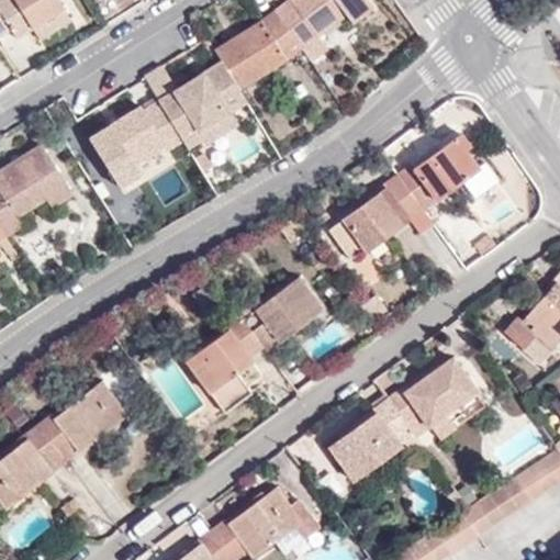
[(57,0),(0,0),(0,37),(10,31),(15,41),(31,31),(64,10),(57,0)]
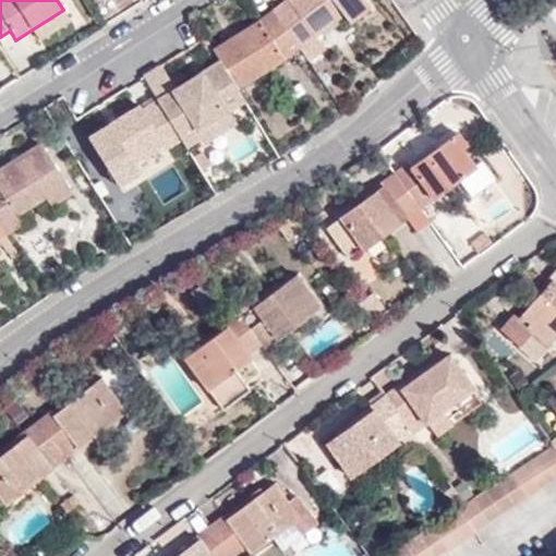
[(369,8),(363,0),(285,0),(273,10),(301,48),(343,16),(349,23),(369,8)]
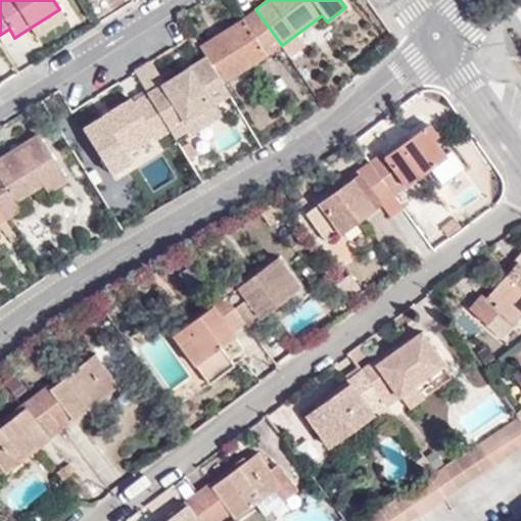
[(35,40),(65,19),(59,9),(29,29),(35,40)]
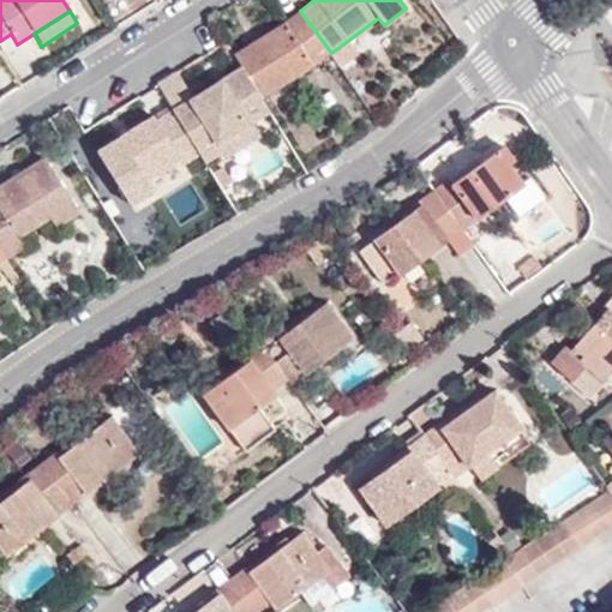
[(300,11),(283,23),(233,55),(240,67),(261,100),(311,69),(331,53),(300,11)]
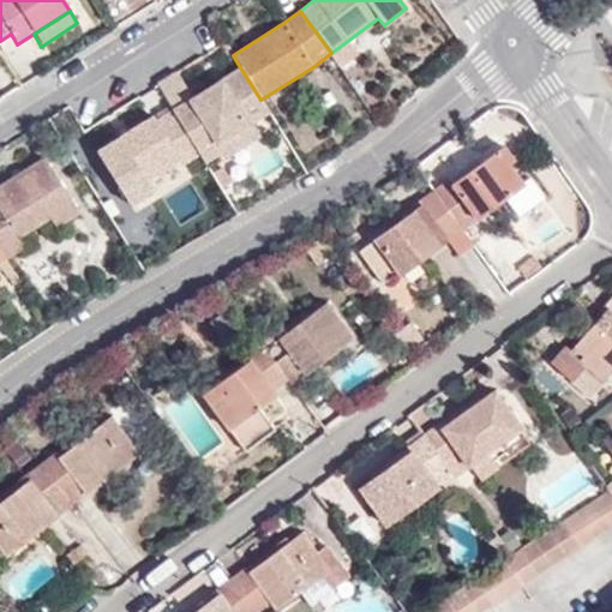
[(261,100),(240,67),(172,109),(199,155),(204,163),(223,151),(219,143),(251,124),(269,113),(261,100)]
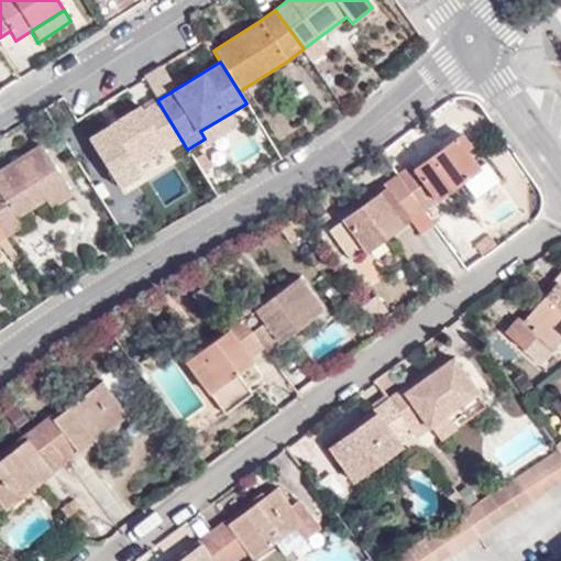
[(166,153),(183,142),(157,100),(142,111),(140,107),(89,138),(120,188),(140,176),(135,167),(164,150),(166,153)]
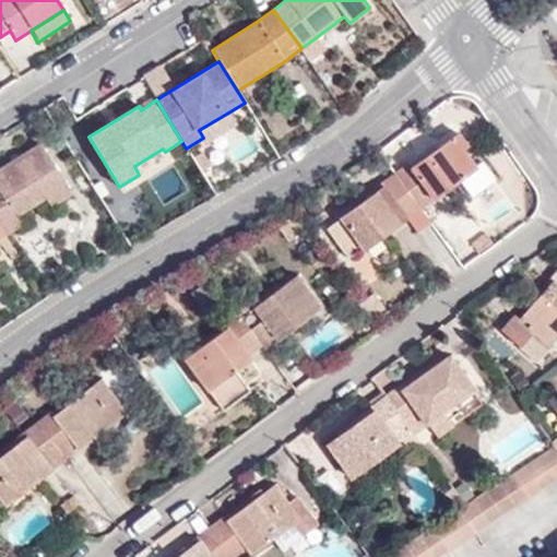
[(206,143),(237,126),(228,113),(199,130),(203,138),(206,143)]
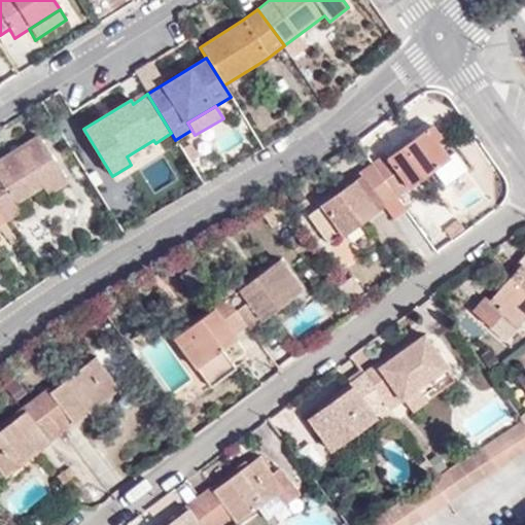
[(449,158),(427,129),(411,141),(386,159),(383,154),(371,164),(392,193),(405,183),(408,188),(449,158)]
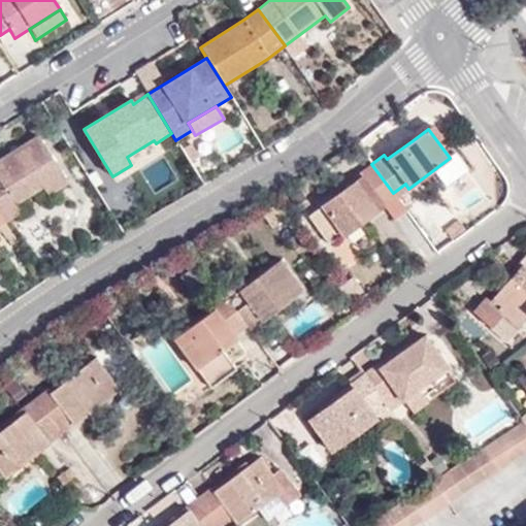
[(0,214),(5,223),(21,212),(15,203),(43,187),(48,195),(67,183),(38,136),(0,160),(0,214)]
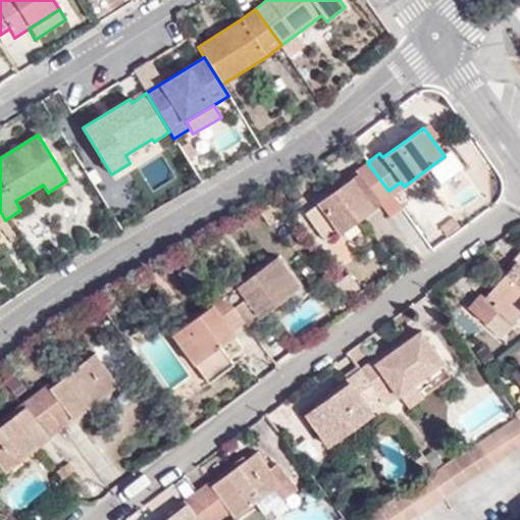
[(379,153),(382,157),(407,140),(403,136),(379,153)]
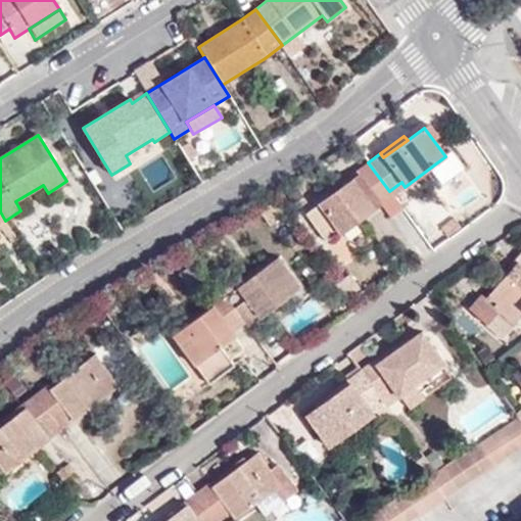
[(377,200),(389,191),(368,162),(356,171),(359,176),(330,196),(305,215),(324,240),(338,231),(340,234),(380,204),(377,200)]
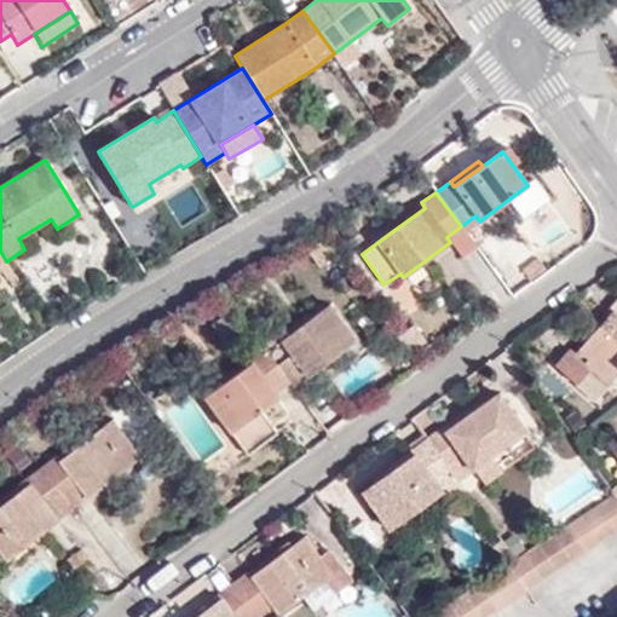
[(421,202),(387,226),(391,232),(425,208),(421,202)]
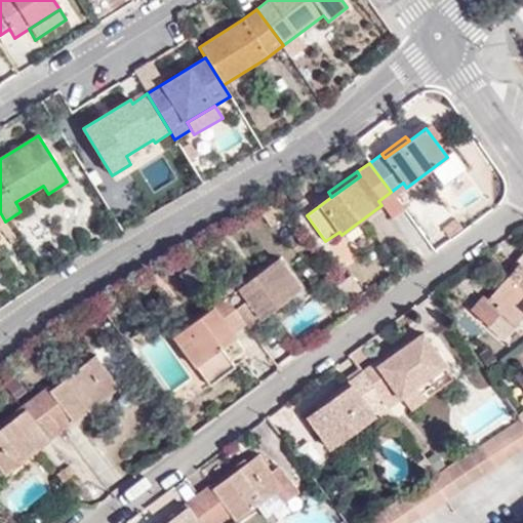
[(391,192),(395,196),(406,188),(403,183),(391,192)]
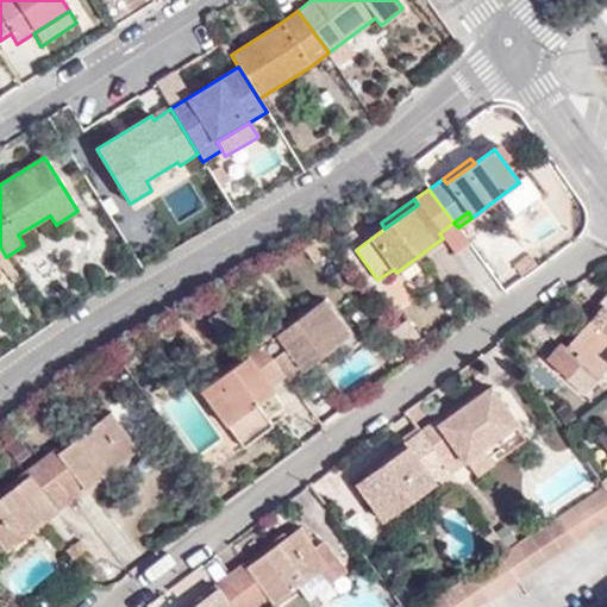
[(443,238),(458,227),(454,223),(439,233),(443,238)]
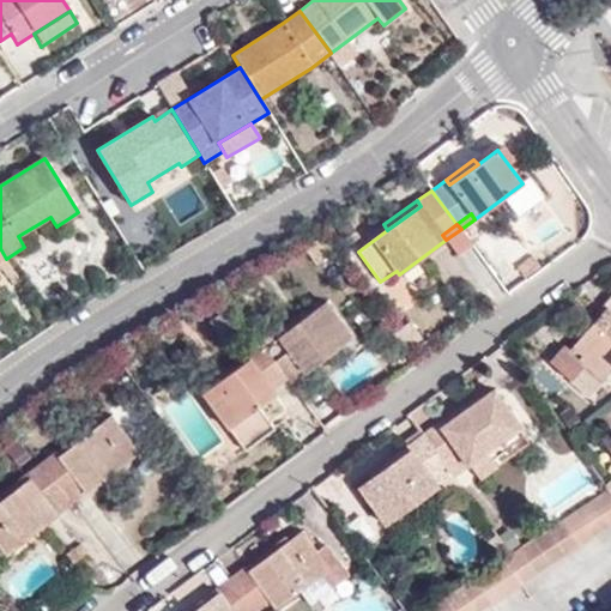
[(330,254),(319,240),(308,248),(318,262),(330,254)]
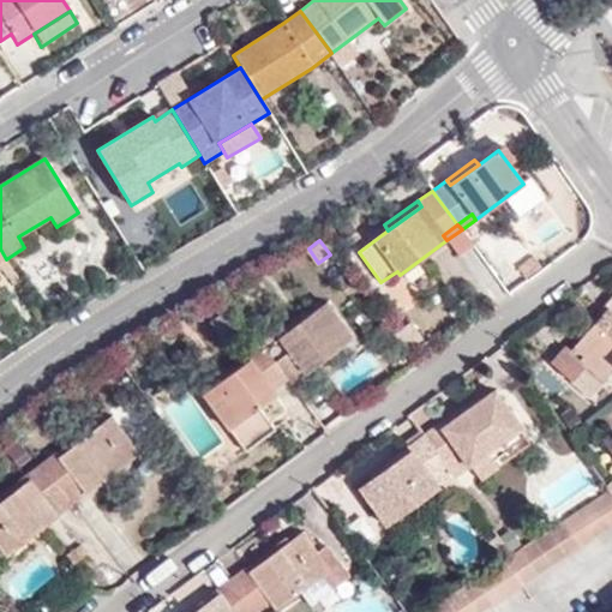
[(0,267),(13,287),(22,282),(6,259),(0,263),(0,267)]
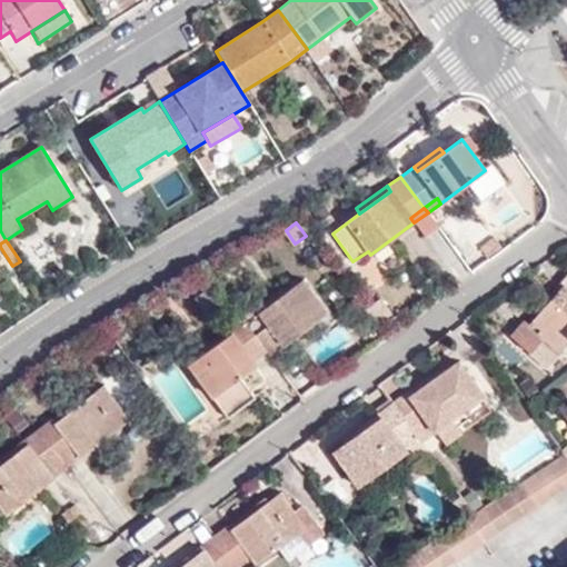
[(566,271),(558,282),(563,286),(528,326),(524,321),(521,320),(508,336),(529,354),(539,341),(556,355),(566,341),(566,271)]
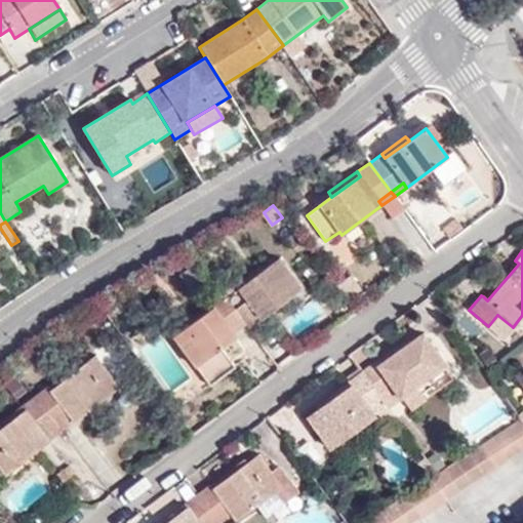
[(237,290),(233,285),(223,292),(245,323),(255,316),(259,319),(299,289),(278,259),(260,273),(237,290)]
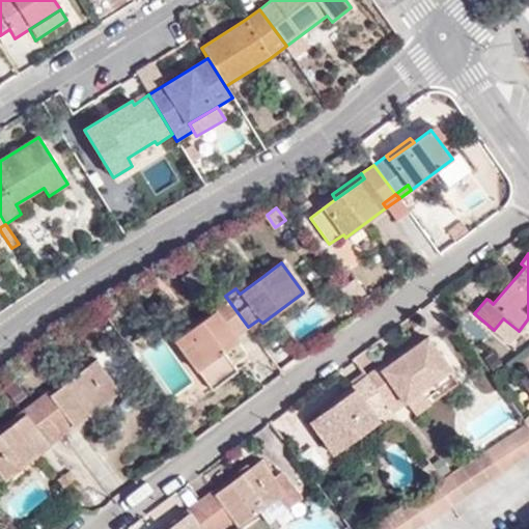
[(521,263),(489,300),(493,304),(525,267),(521,263)]
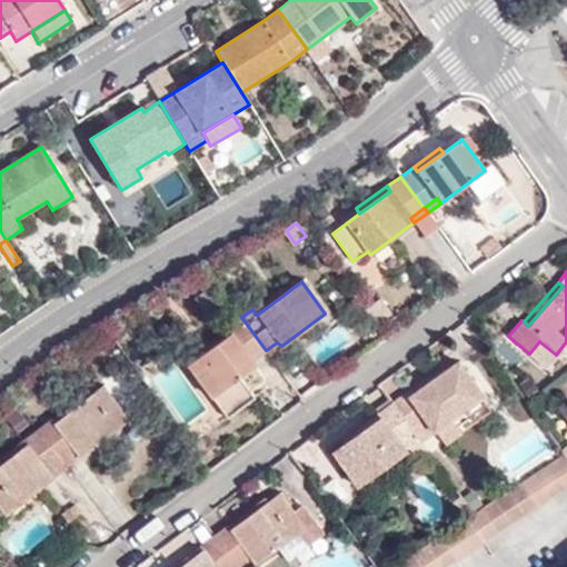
[(282,296),(279,290),(252,309),(257,315),(282,296)]
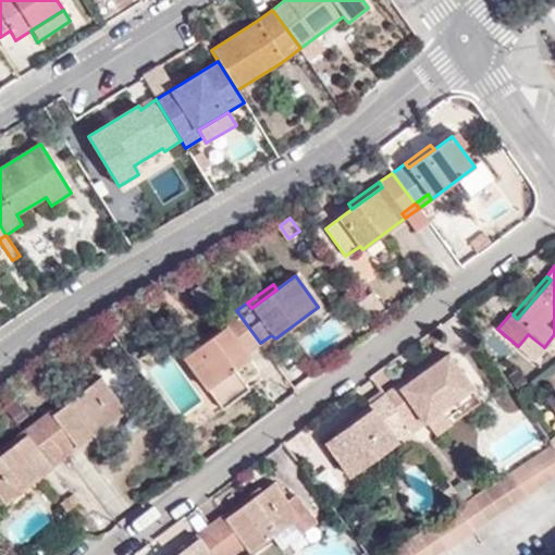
[(247,354),(260,343),(236,310),(222,321),(225,327),(200,345),(182,359),(222,410),(248,390),(234,370),(249,358),(247,354)]
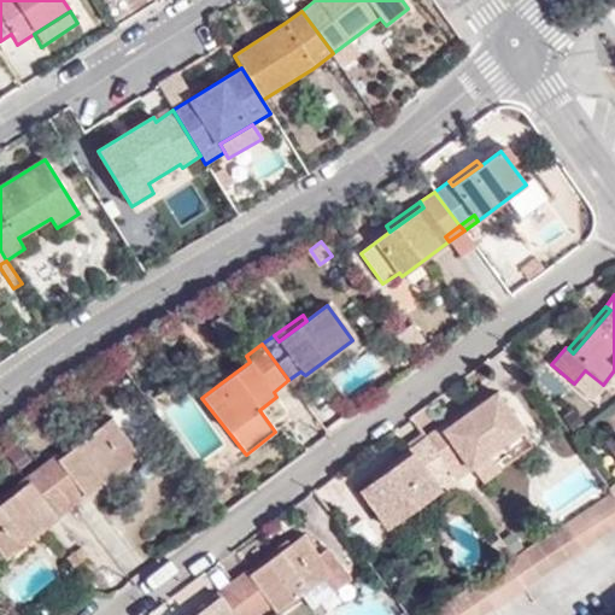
[(246,356),(217,378),(222,382),(250,362),(246,356)]
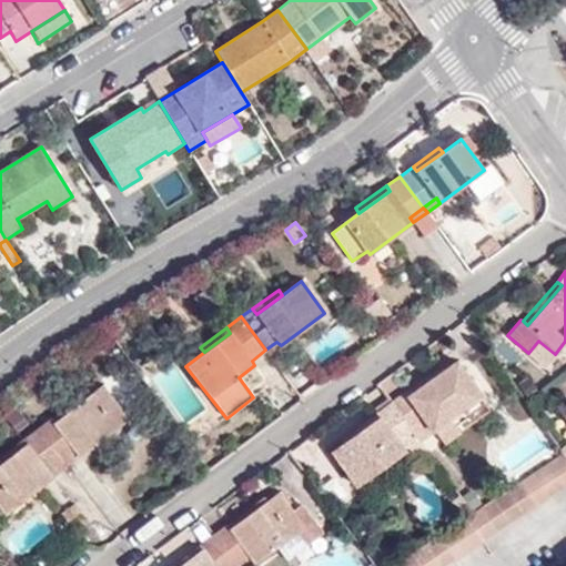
[(528,353),(544,367),(555,354),(538,341),(528,353)]
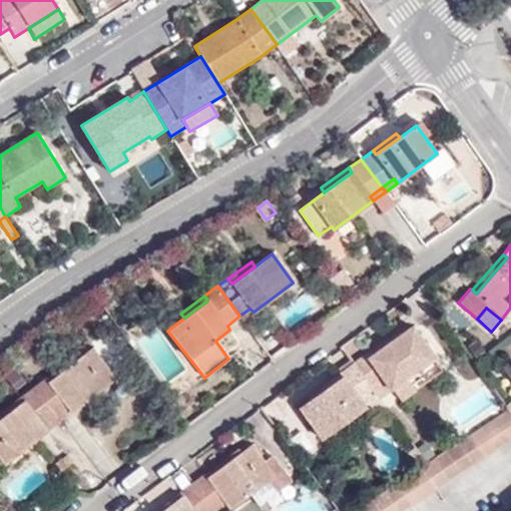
[(367,360),(363,355),(350,365),(372,394),(385,384),(390,390),(405,379),(435,357),(413,327),(403,334),(367,360)]
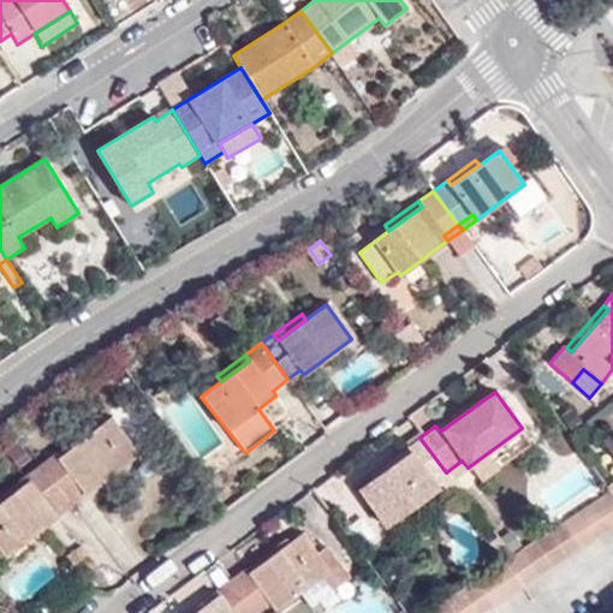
[(483,400),(478,394),(435,426),(440,432),(483,400)]
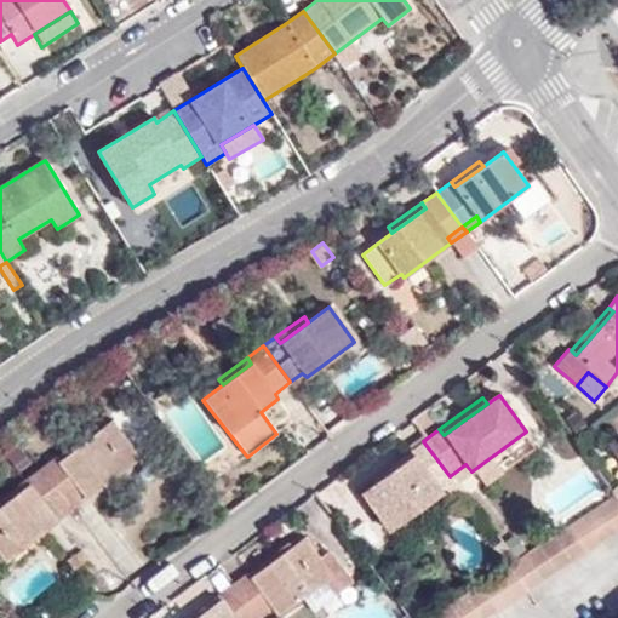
[(578,411),(567,418),(576,434),(588,424),(578,411)]
